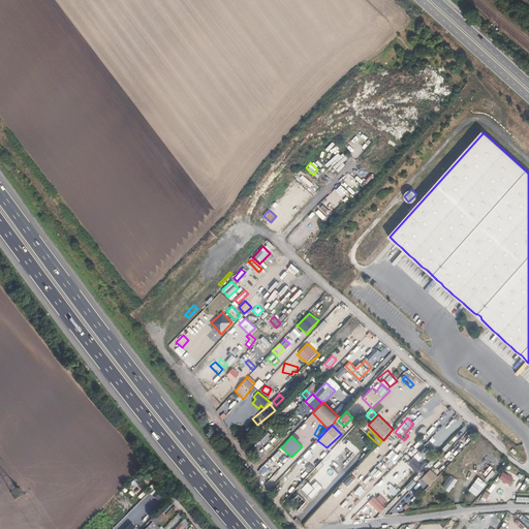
[(446,436),(434,448),(437,453),(450,439),(446,436)]
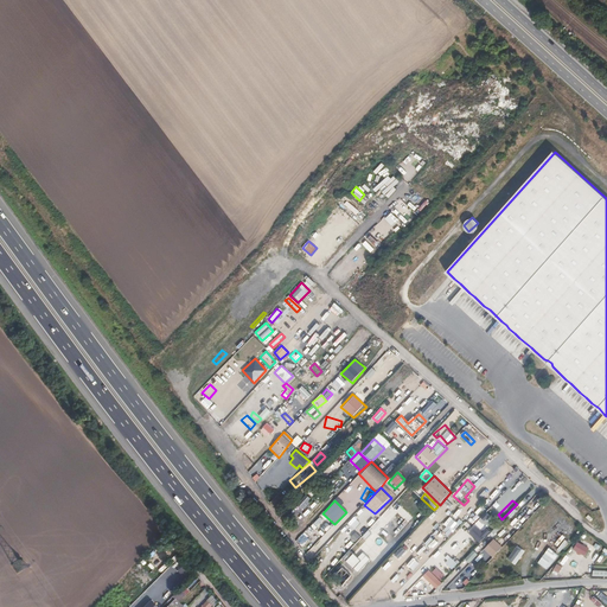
[(531,513),(524,525),(529,529),(537,517),(531,513)]
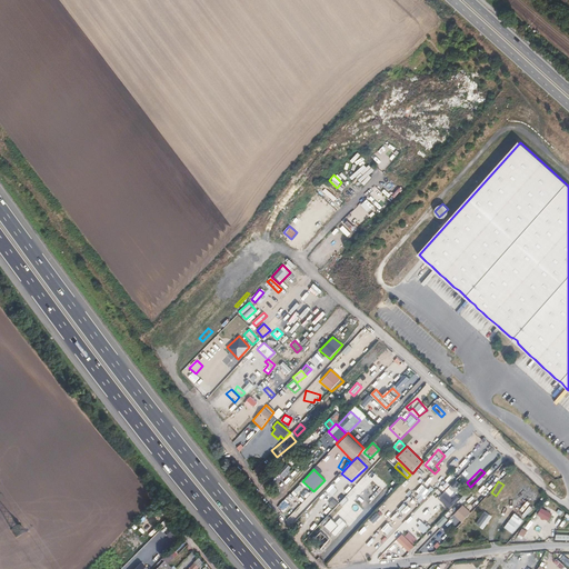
[(433,488),(430,487),(429,489),(422,486),(418,492),(419,492),(416,498),(423,503),(433,488)]
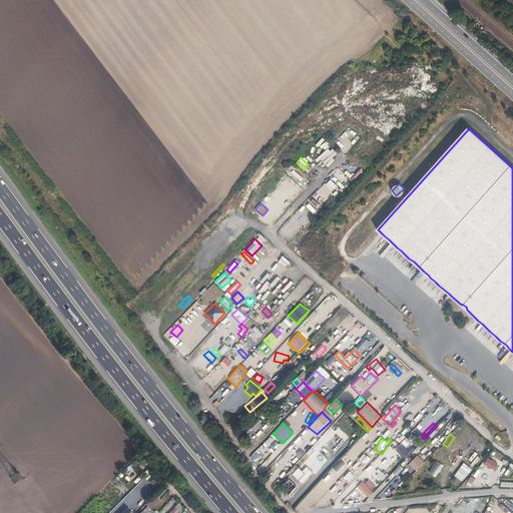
[(408,450),(400,442),(394,449),(406,460),(416,450),(412,447),(408,450)]
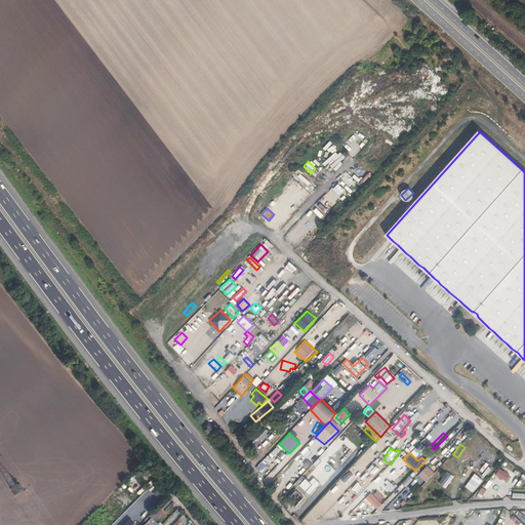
[(308,469),(313,465),(309,459),(304,465),(308,469)]
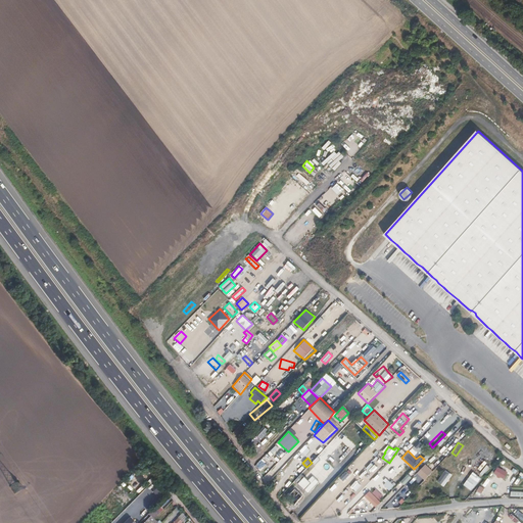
[(438,458),(432,467),(436,469),(441,460),(438,458)]
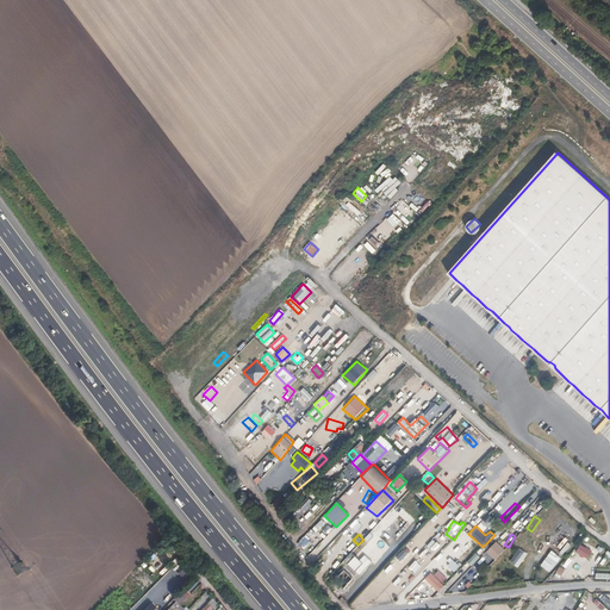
[(467,543),(465,541),(455,551),(458,554),(467,543)]
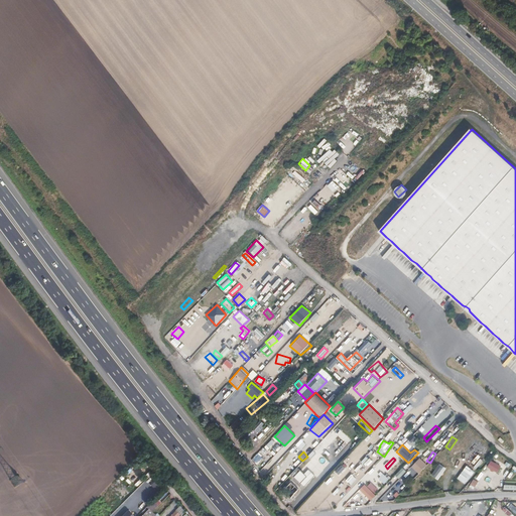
[(428,465),(418,458),(408,468),(419,476),(428,465)]
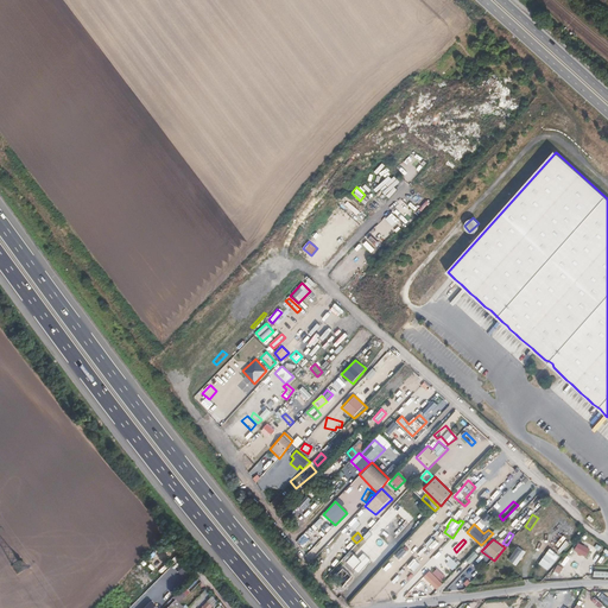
[(563,553),(570,542),(567,539),(559,550),(563,553)]
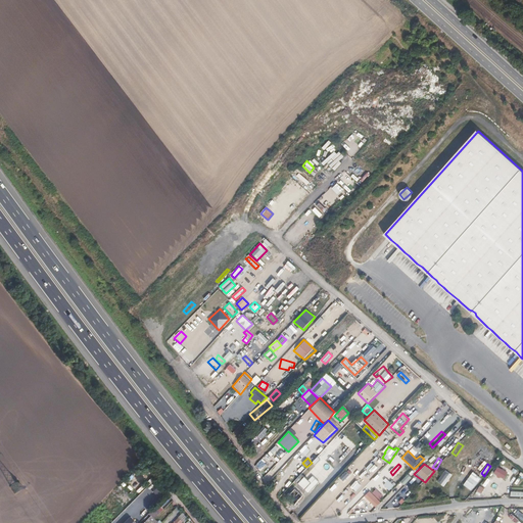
[(507,473),(497,468),(493,474),(503,479),(507,473)]
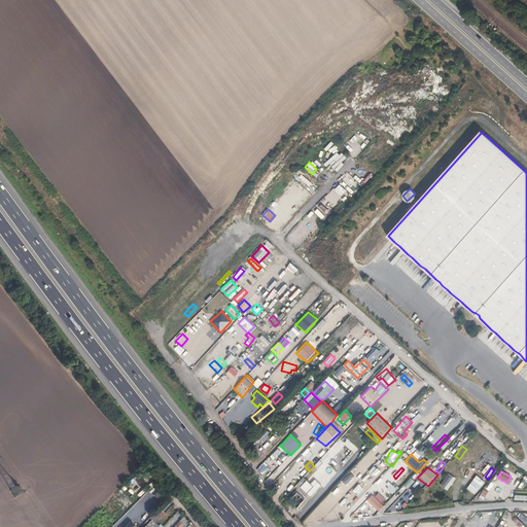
[(456,479),(449,473),(441,485),(448,490),(456,479)]
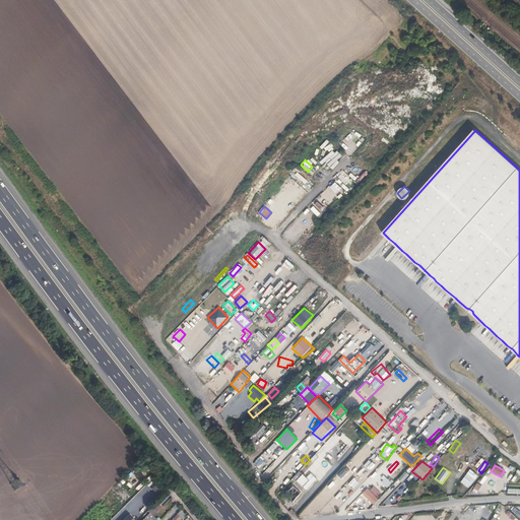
[(344,468),(337,475),(341,478),(347,472),(344,468)]
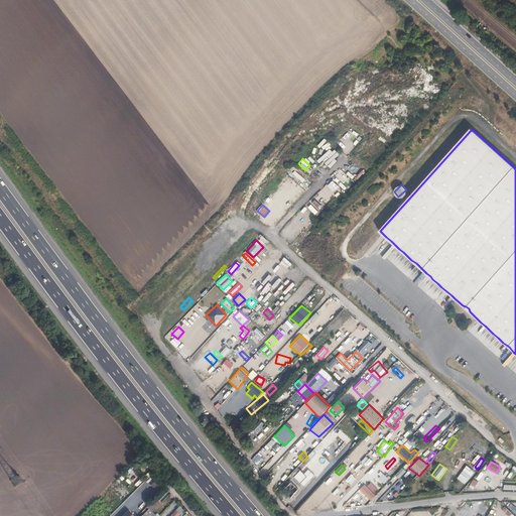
[(303,472),(296,466),(290,474),(303,488),(317,476),(308,468),(303,472)]
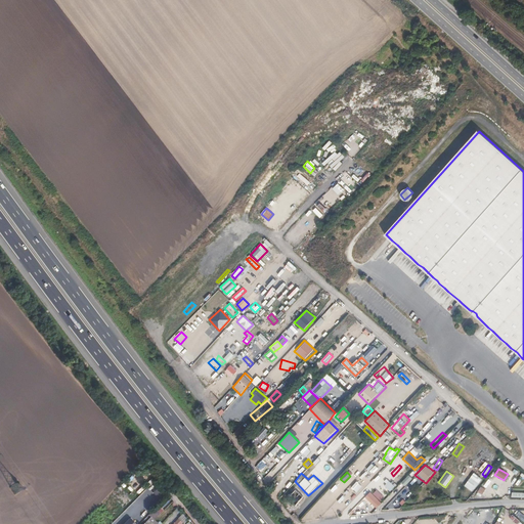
[(482,479),(474,473),(465,486),(473,492),(482,479)]
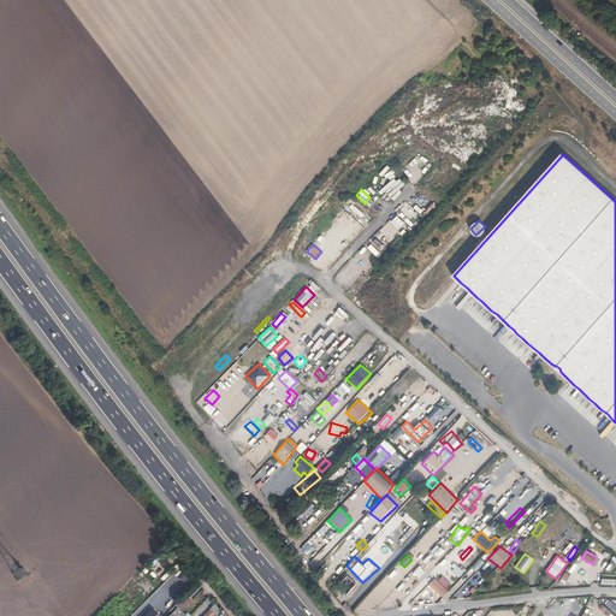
[(579,556),(574,562),(580,566),(584,560),(579,556)]
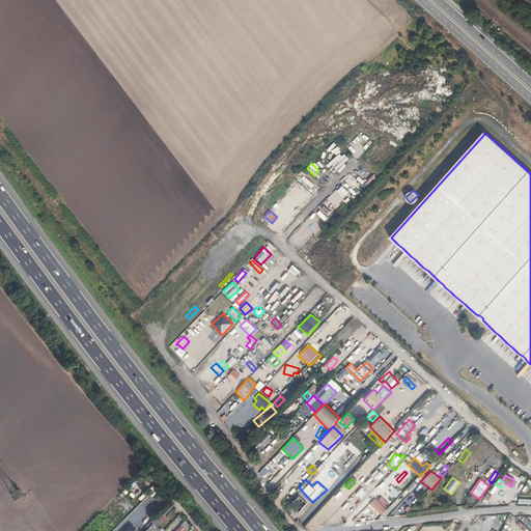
[(393,486),(389,492),(395,498),(400,493),(393,486)]
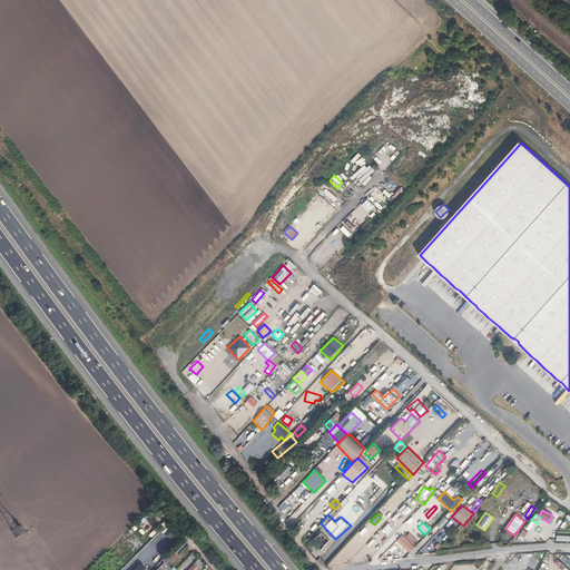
[(389,537),(394,529),(389,523),(382,530),(389,537)]
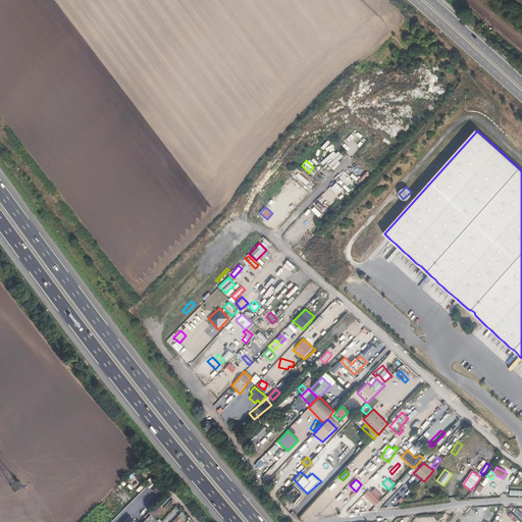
[(384,486),(381,483),(374,491),(377,493),(384,486)]
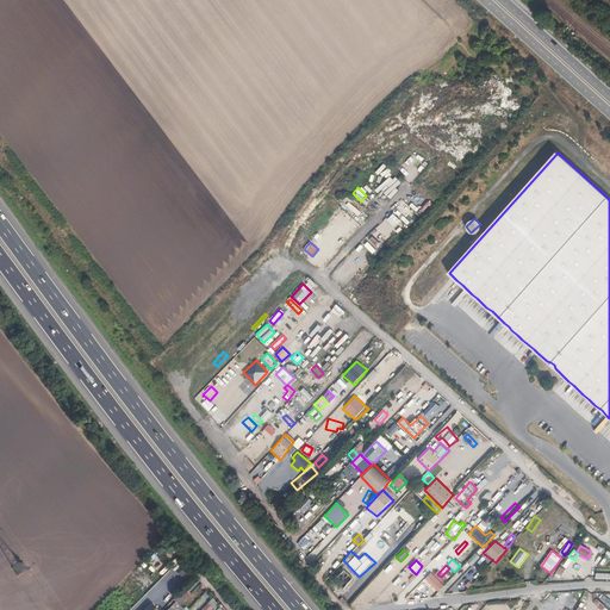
[(555,572),(561,576),(566,570),(560,566),(555,572)]
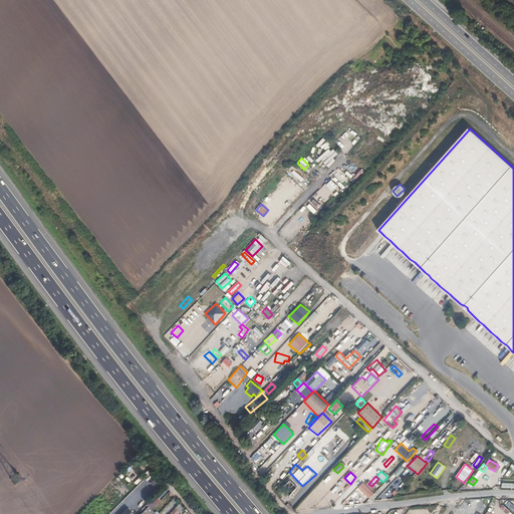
[(297,488),(290,480),(280,490),(288,497),(297,488)]
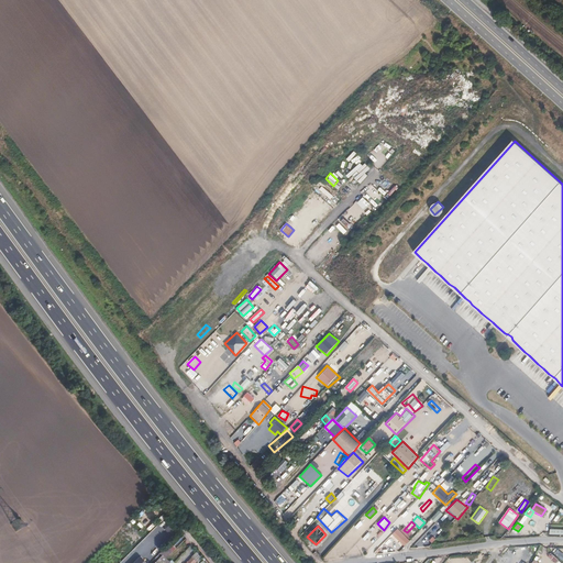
[(388,538),(377,549),(383,553),(385,551),(386,552),(395,544),(388,538)]
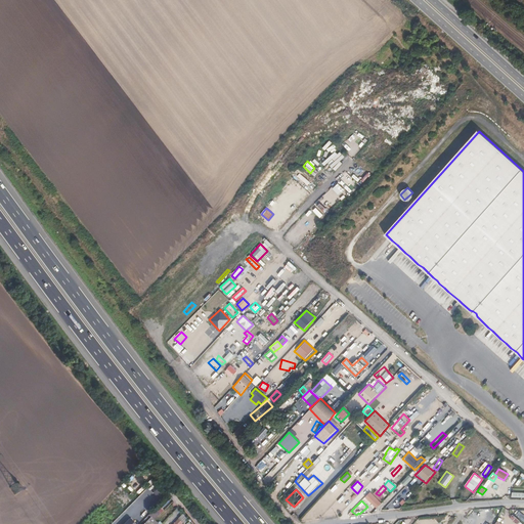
[(149,515),(155,520),(161,513),(156,509),(149,515)]
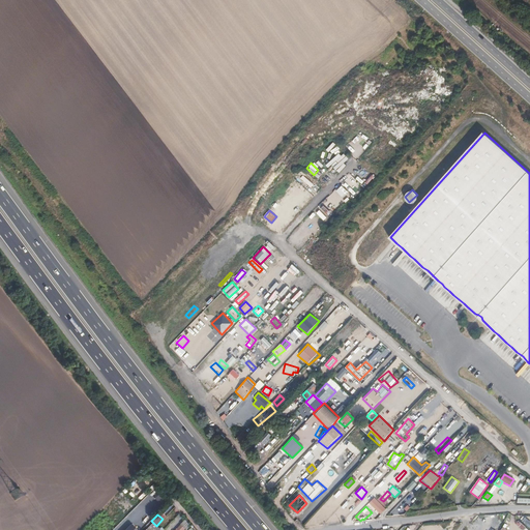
[(496,525),(500,519),(496,516),(491,522),(496,525)]
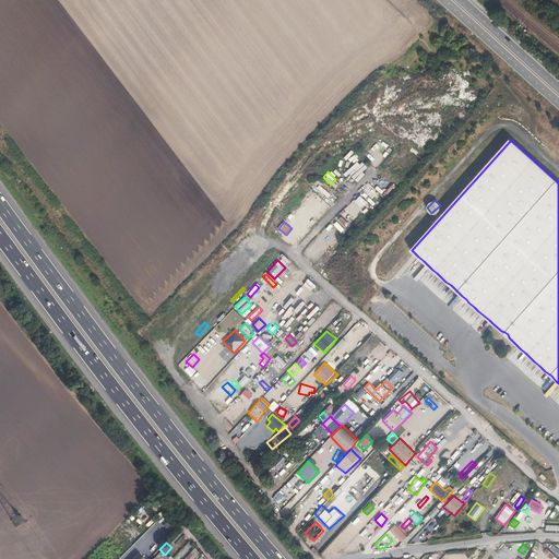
[(198,551),(197,549),(187,558),(193,558),(199,555),(197,552),(198,551)]
